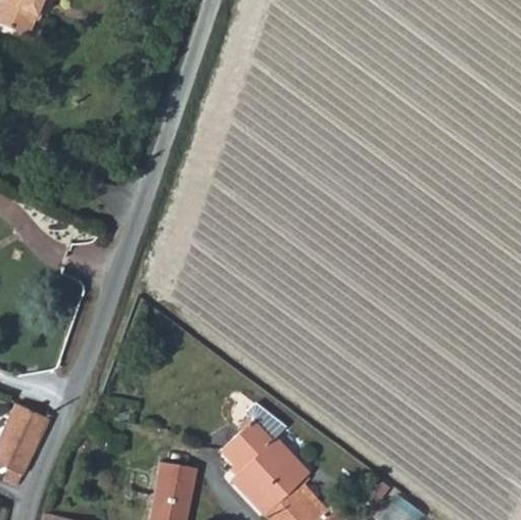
[(68,0),(0,0),(0,31),(30,43),(47,3),(55,6),(57,0),(61,0),(67,3),(68,0)]
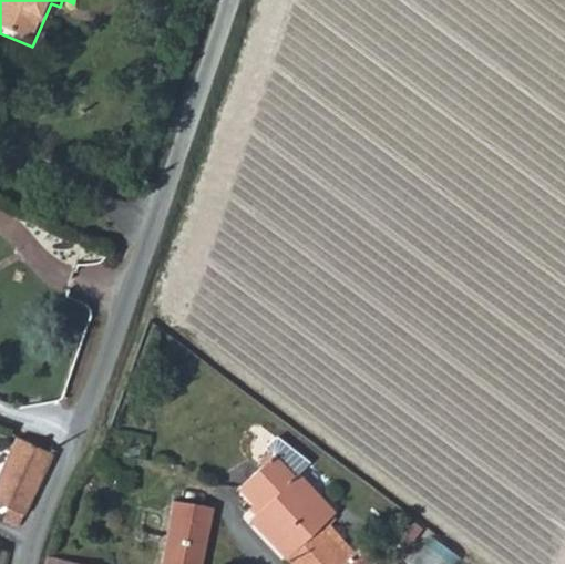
[(20,530),(55,454),(21,440),(0,484),(0,504),(11,510),(6,523),(20,530)]
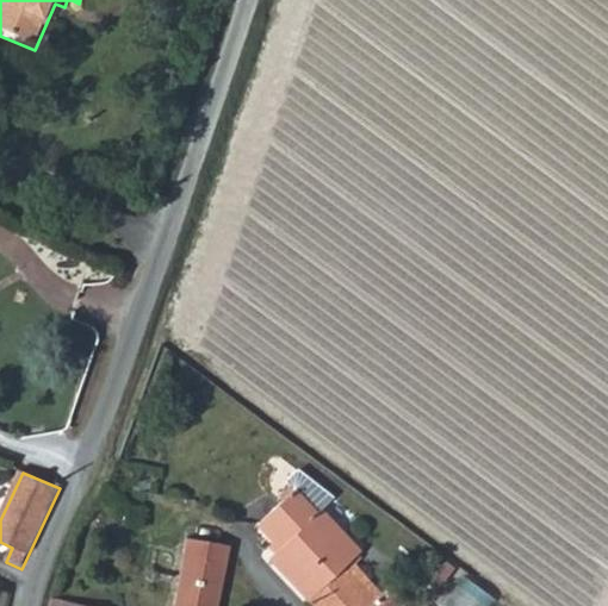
[(312,600),(345,567),(352,560),(361,551),(342,531),(320,508),(328,500),(303,482),(290,495),(262,524),(283,547),(271,557),(312,600)]
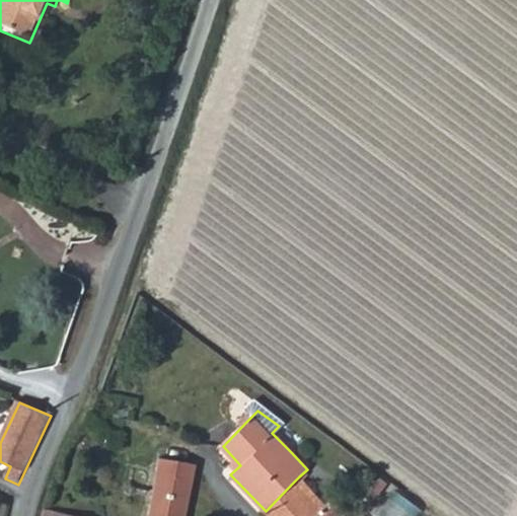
[(124,436),(108,433),(106,446),(122,449),(124,436)]
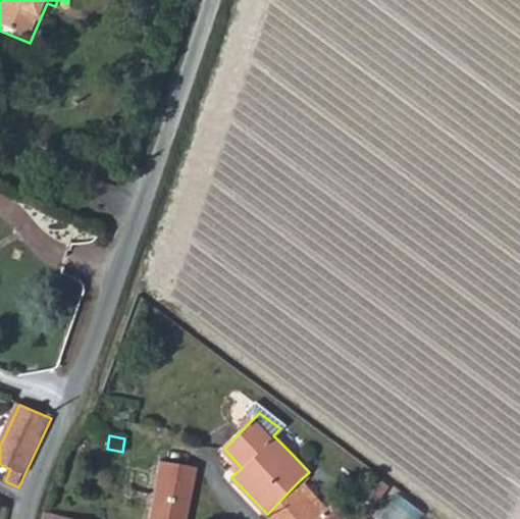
[(188,518),(199,469),(161,461),(151,518),(188,518)]
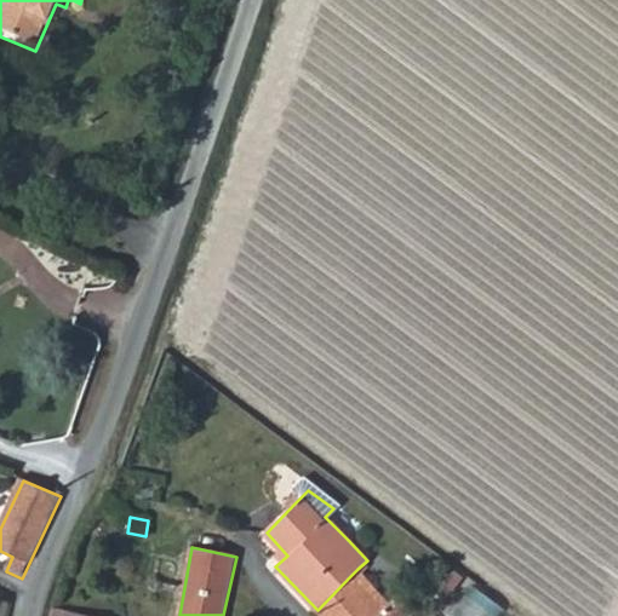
[(396,604),(387,612),(350,576),(318,610),(322,615),(407,615),(396,604)]
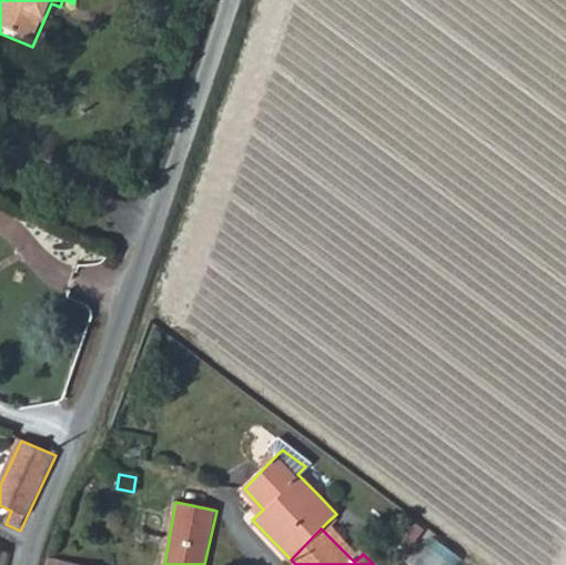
All buildings are outlined.
